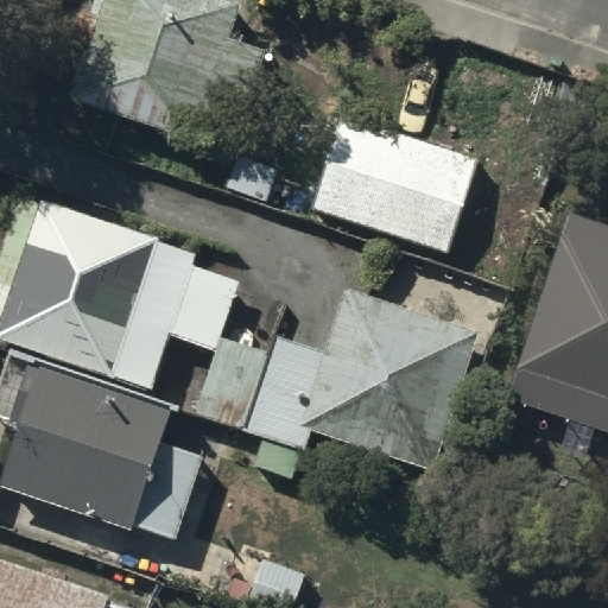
[(239,17),(189,0),(112,0),(75,109),(232,162),(267,59),(229,46),(239,17)]
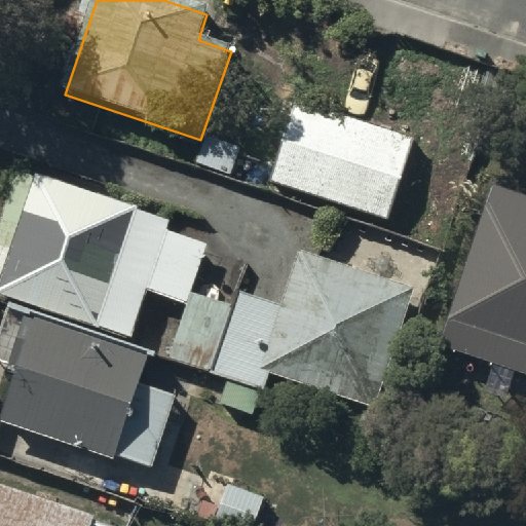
[(413,142),(301,106),(275,184),(386,221),(413,142)]
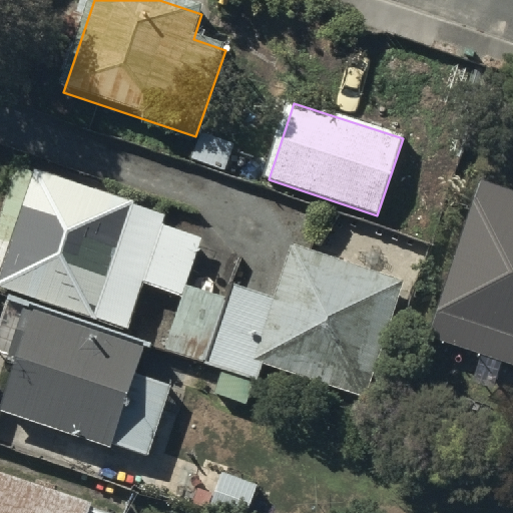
[(167,223),(21,173),(0,232),(0,287),(129,332),(145,285),(180,297),(198,246),(163,235),(167,223)]
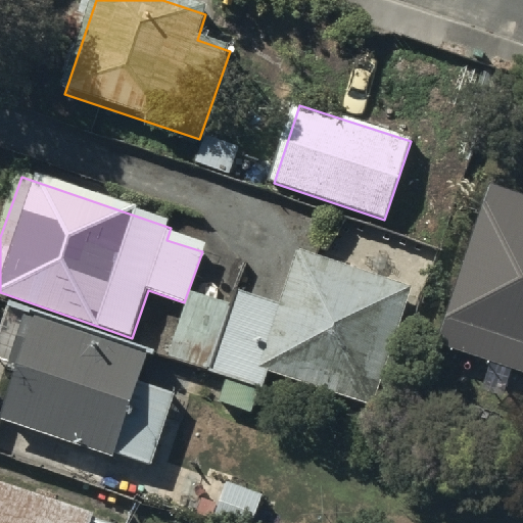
[(522,201),(495,193),(442,347),(522,374),(522,201)]
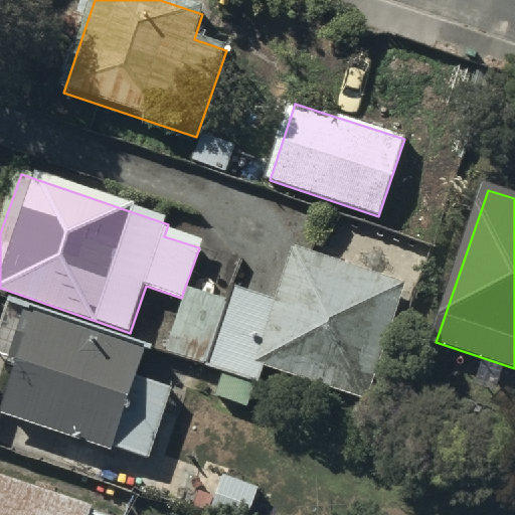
[(300,258),(286,304),(266,365),(369,398),(403,291),(300,258)]
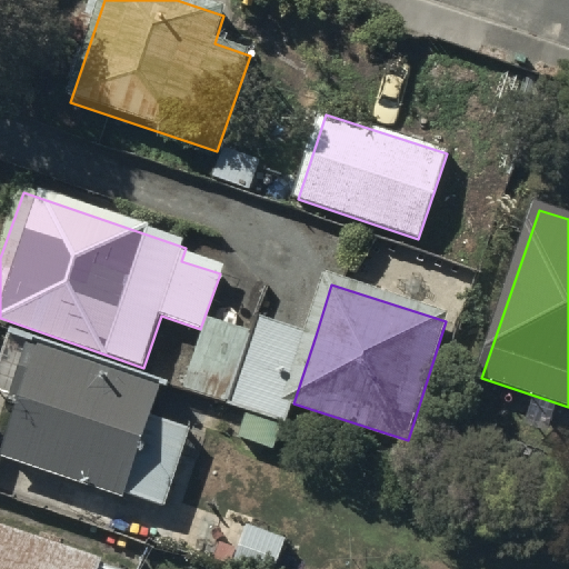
[(260,318),(255,336),(231,406),(285,422),(293,403),(316,336),(260,318)]
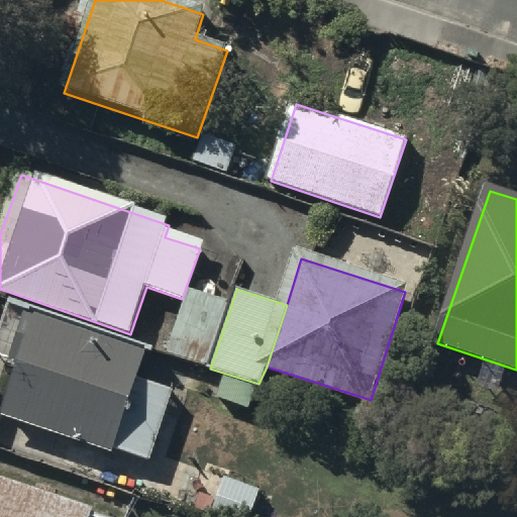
[(231,305),(192,292),(169,354),(210,369),(231,305)]
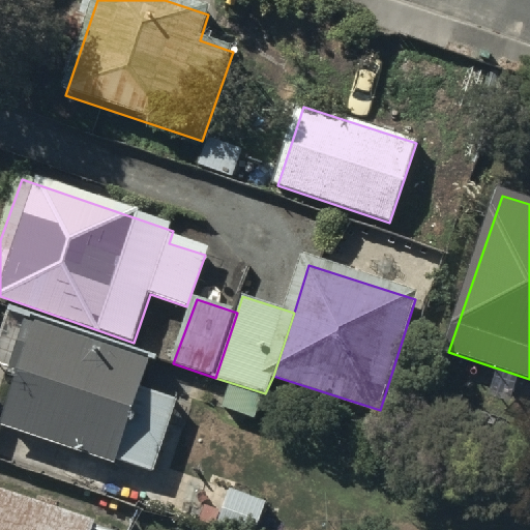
[(151,369),(32,326),(15,379),(24,382),(8,425),(151,476),(176,406),(142,394),(151,369)]
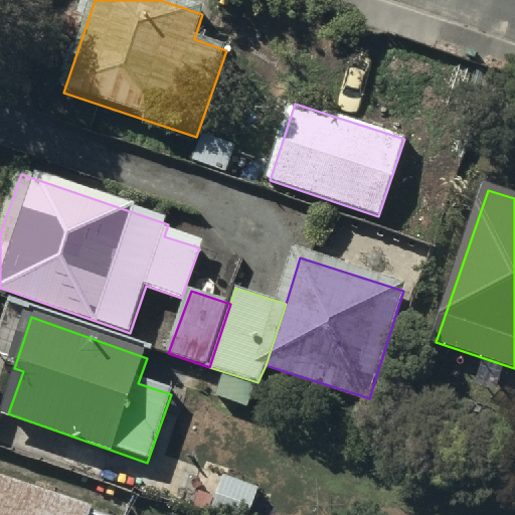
[(259,489),(222,478),(209,514),(272,514),(275,509),(254,503),(259,489)]
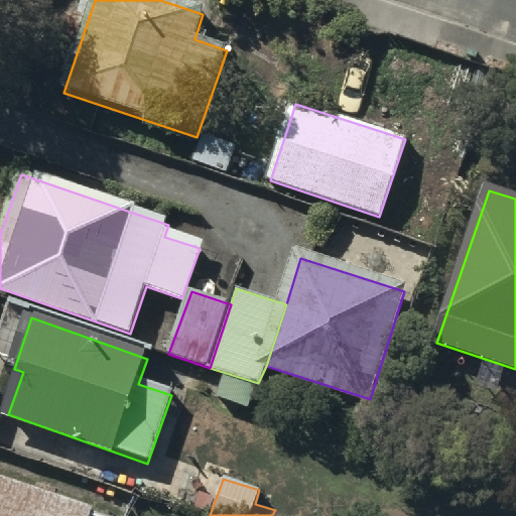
[(103,515),(0,481),(0,515),(103,515)]
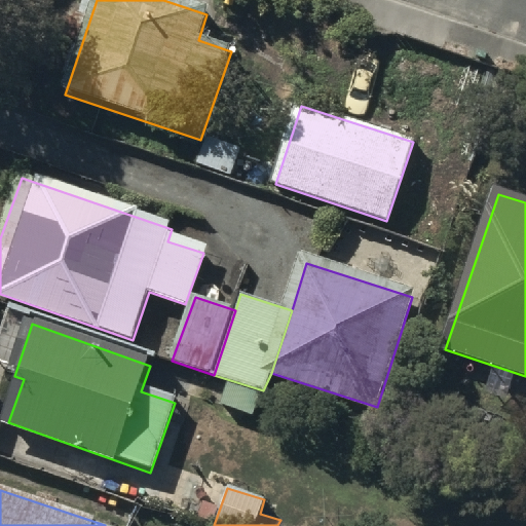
All buildings are outlined.
